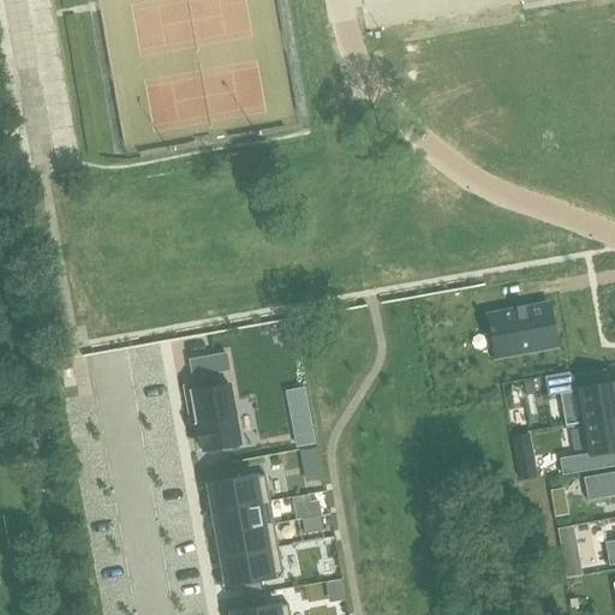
[(514,310),(487,315),(489,327),(488,327),(488,332),(490,332),(495,357),(554,346),(547,304),(524,308),(524,305),(521,305),(521,309),(517,310),(517,306),(514,306),(514,310)]
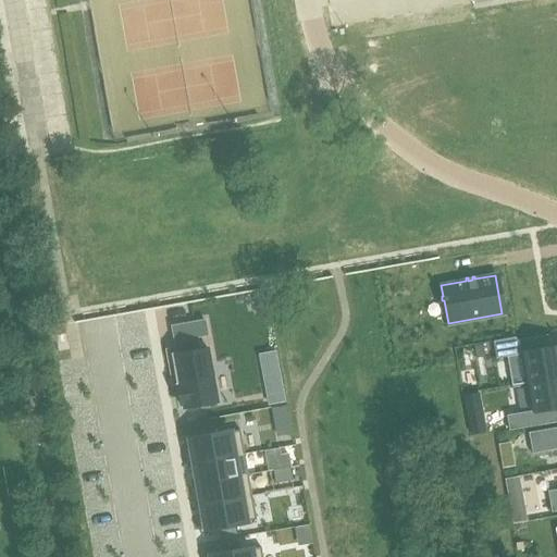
[(186,353),(173,355),(178,385),(176,385),(180,405),(182,405),(183,408),(217,401),(207,348),(199,349),(197,337),(207,335),(203,320),(178,324),(181,339),(184,339),(186,353)]
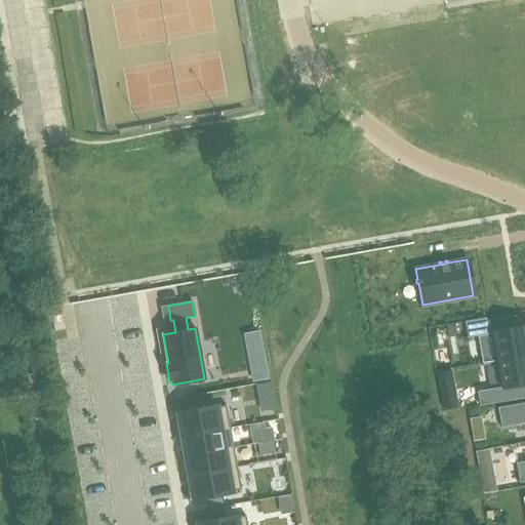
[(485,317),(465,321),(467,337),(491,333),(496,360),(524,355),(524,325),(517,327),(515,315),(485,320),(485,317)]
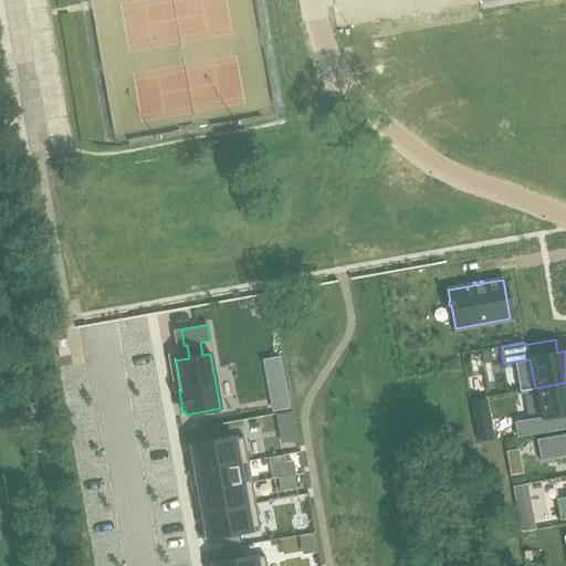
[(480,349),(482,362),(491,360),(490,348),(480,349)]
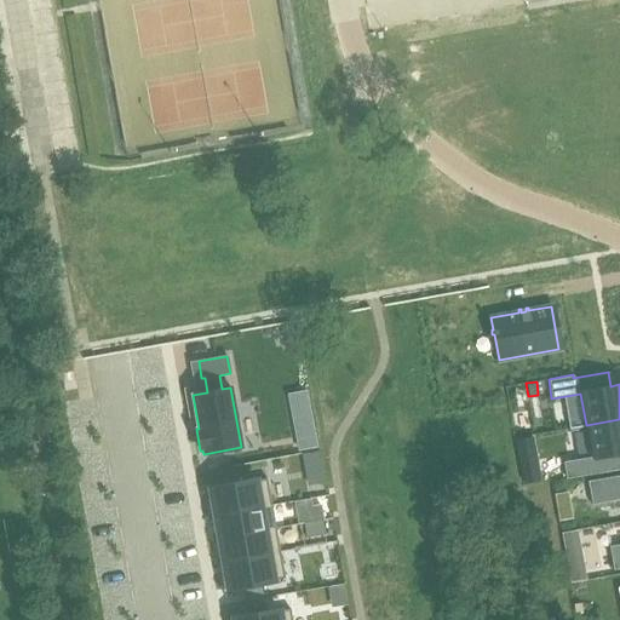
[(591,457),(563,461),(566,478),(619,469),(619,419),(586,425),(591,457)]
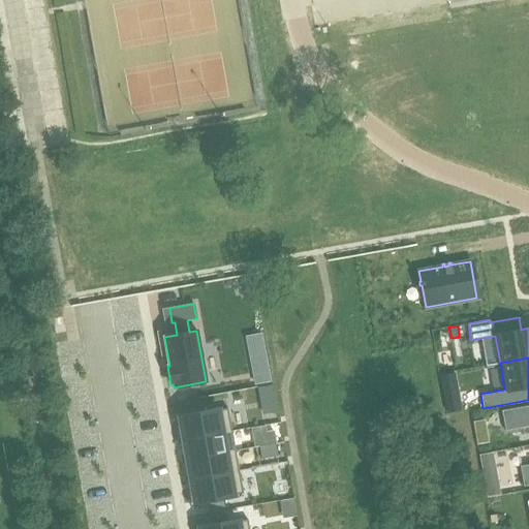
[(268,369),(253,372),(255,383),(270,380),(268,369)]
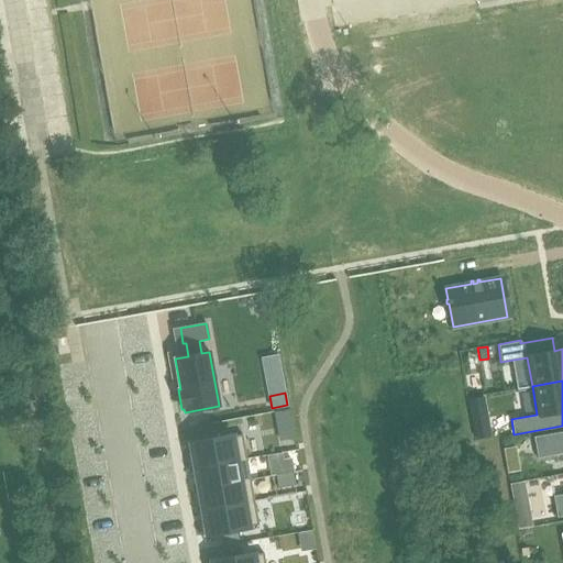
[(490,435),(488,422),(472,426),(474,438),(490,435)]
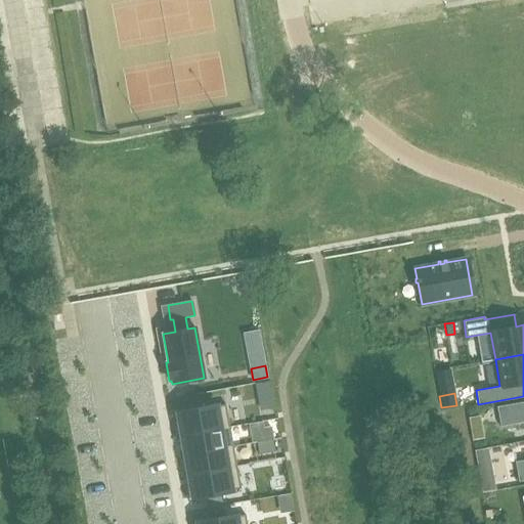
[(199,397),(186,399),(188,411),(201,408),(199,397)]
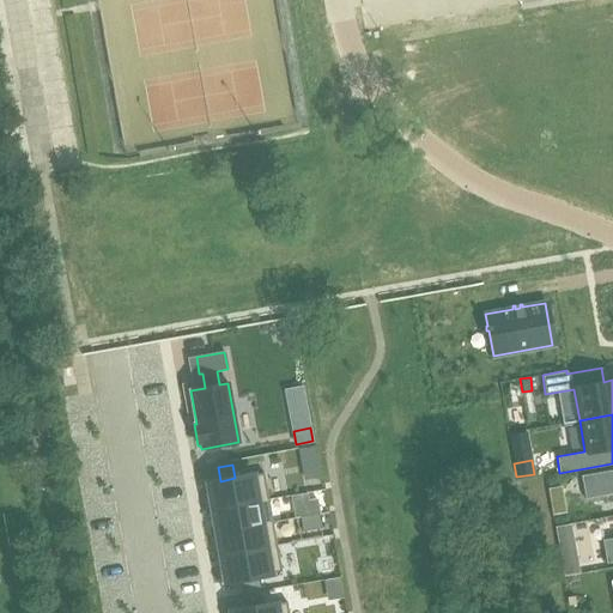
[(612,469),(581,475),(584,499),(612,493),(612,469)]
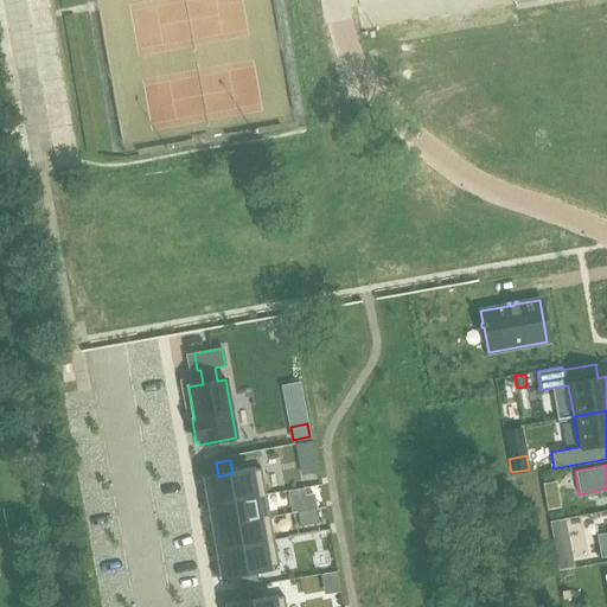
[(218,477),(205,479),(210,505),(266,494),(261,468),(232,473),(218,477)]
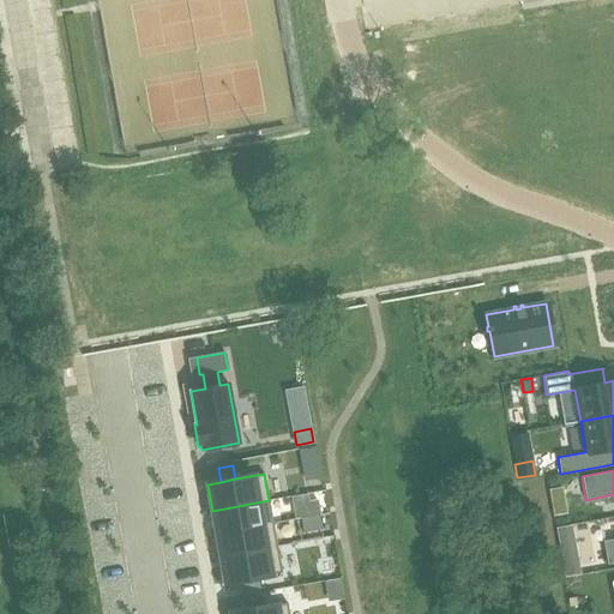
[(269,500),(212,511),(216,534),(272,523),(269,500)]
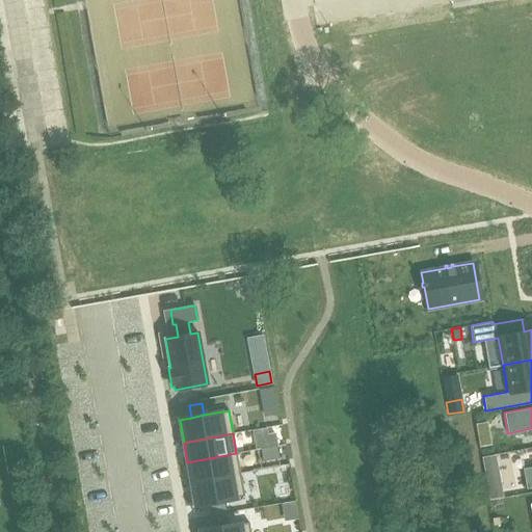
[(268,435),(258,436),(260,449),(276,446),(278,446),(276,433),(268,435)]
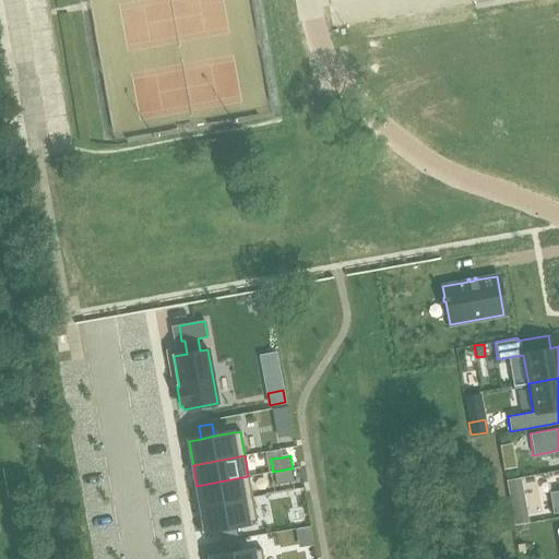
[(290,468),(273,472),(275,485),(293,482),(290,468)]
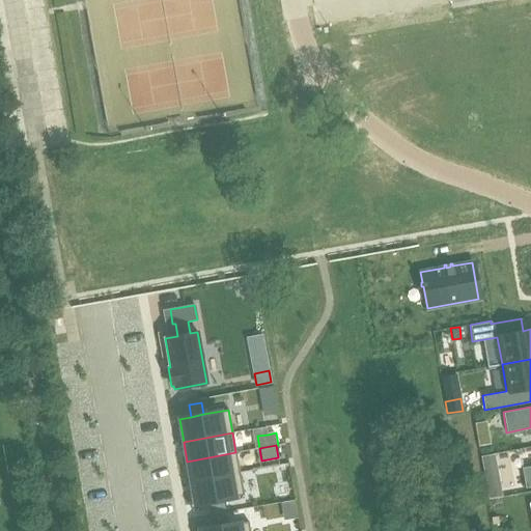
[(235,452),(187,462),(191,481),(240,472),(235,452)]
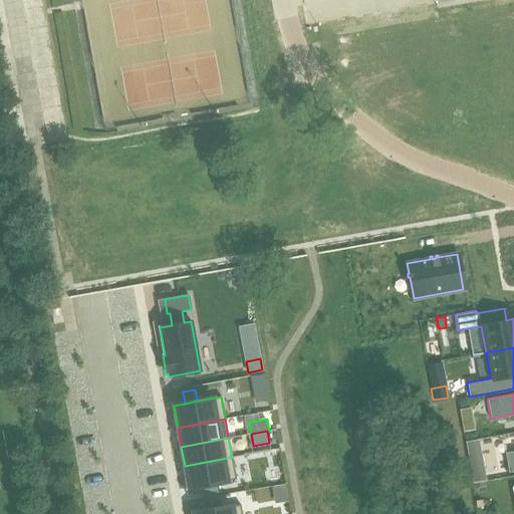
[(513,451),(505,453),(508,473),(513,471),(513,451)]
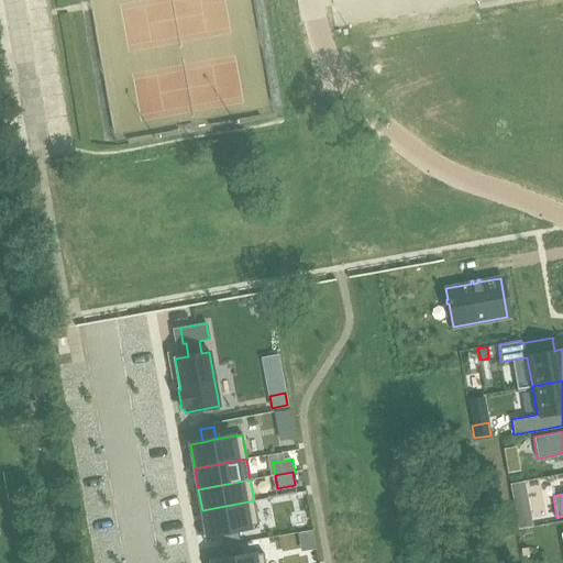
[(254,500),(202,510),(207,534),(219,532),(236,529),(258,525),(254,500)]
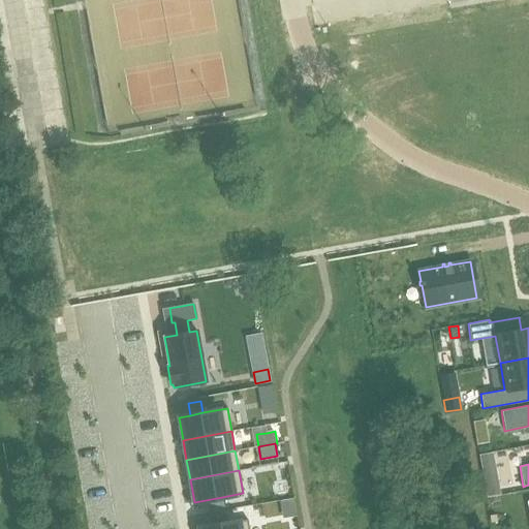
[(499,495),(496,475),(483,477),(486,497),(499,495)]
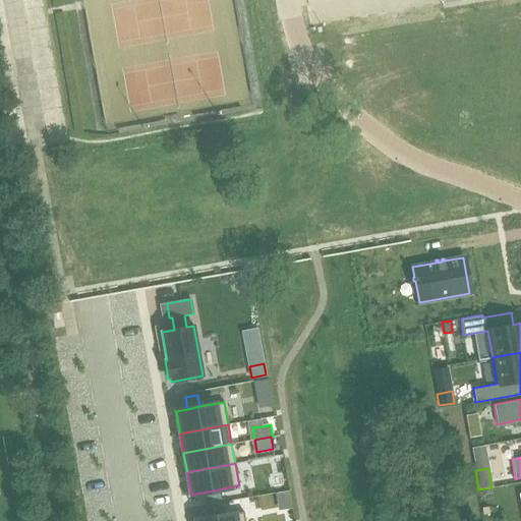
[(219,489),(203,493),(205,505),(221,503),(219,489)]
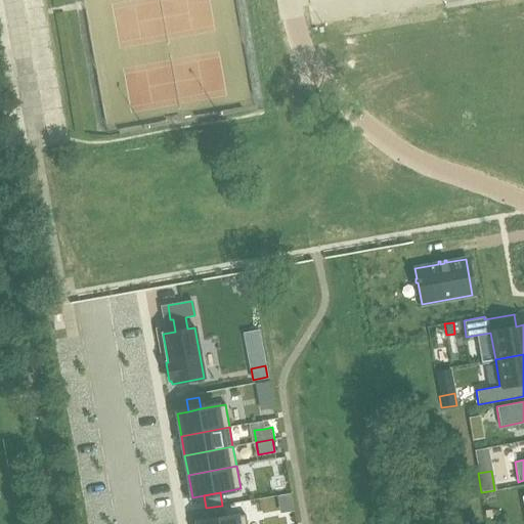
[(222,506),(206,508),(209,521),(225,518),(222,506)]
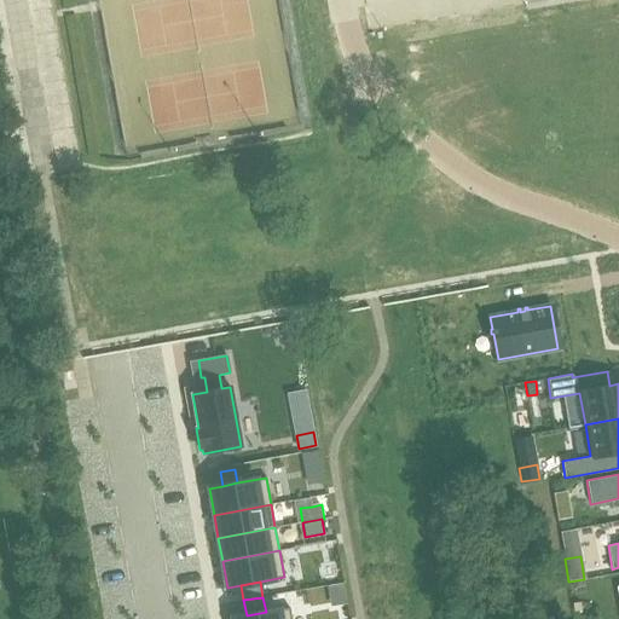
[(247,615),(232,618),(290,618),(289,608),(266,612),(247,615)]
